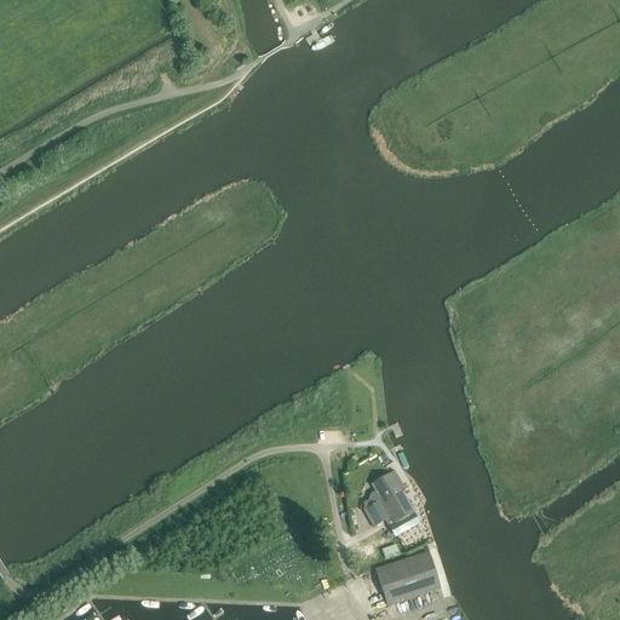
[(405,489),(394,471),(372,483),(380,499),(378,500),(384,510),(386,509),(395,522),(413,512),(402,492),(405,489)]
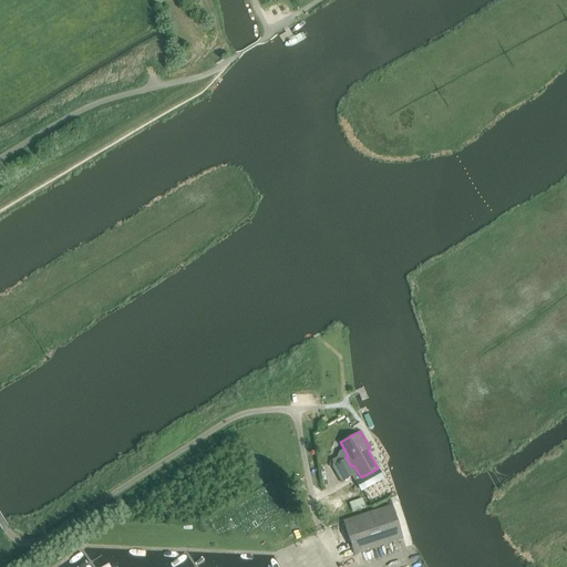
[(353,474),(354,474),(344,457),(336,463),(344,480),(347,478),(353,474)]
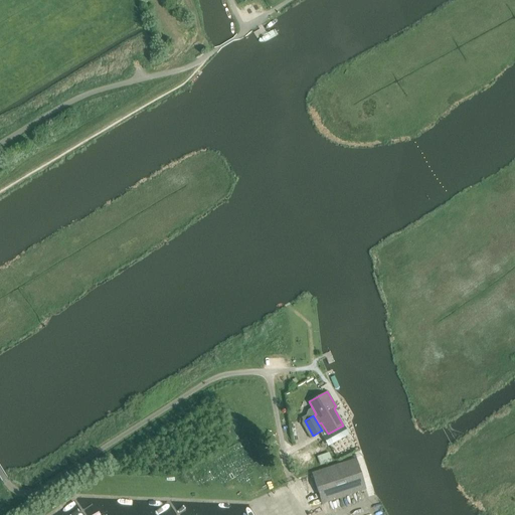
[(320,466),(331,462),(329,454),(317,458),(320,466)]
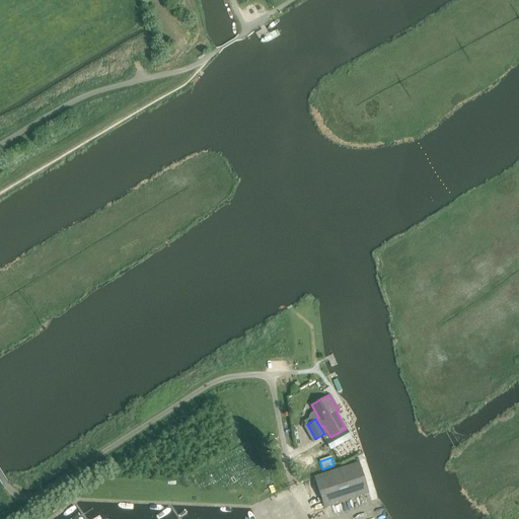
[(322,508),(369,494),(359,462),(313,476),(322,508)]
